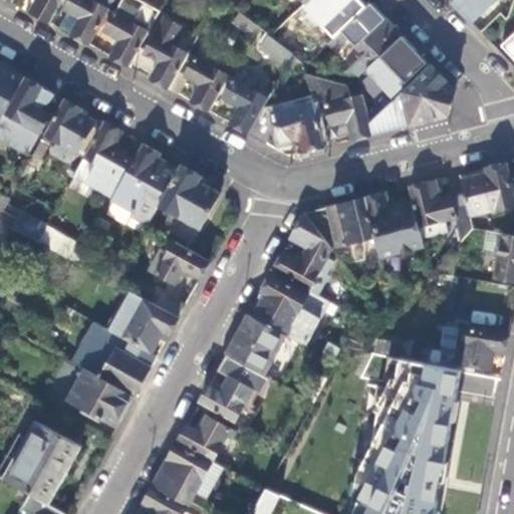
[(51,24),(64,0),(39,0),(32,14),(51,24)]
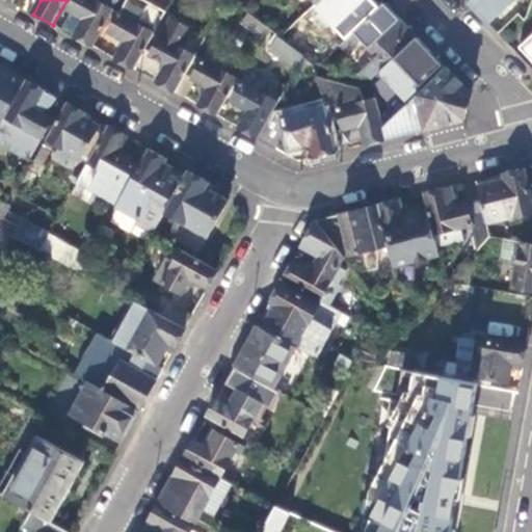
[(94,48),(120,0),(74,0),(62,20),(79,29),(74,37),(94,48)]
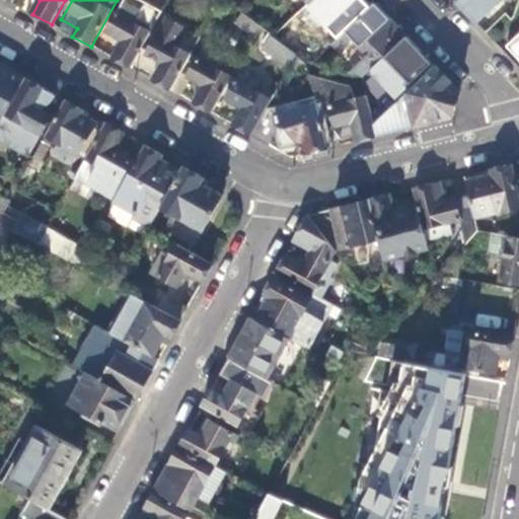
[(131,69),(156,25),(164,12),(142,0),(126,0),(106,31),(123,41),(113,58),(131,69)]
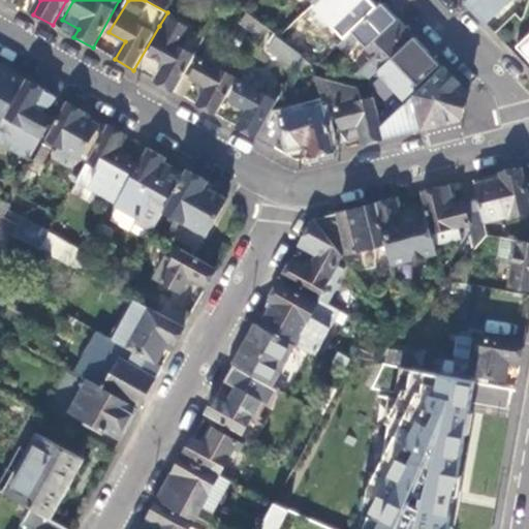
[(320,0),(316,4),(321,9),(327,5),(334,12),(318,28),(334,43),(365,13),(352,0),(320,0)]
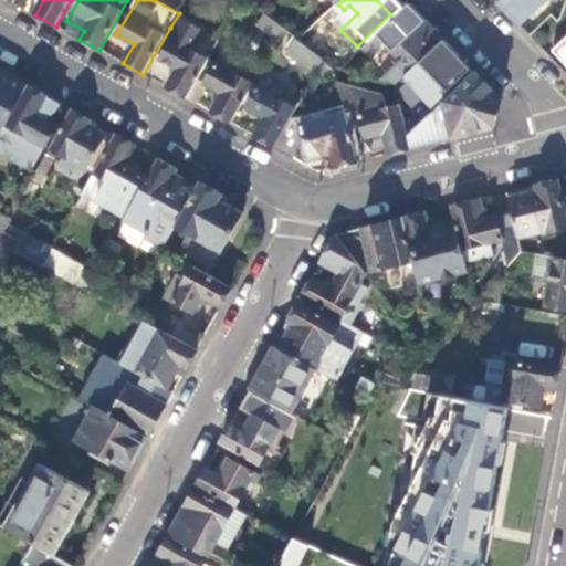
[(500,0),(500,1),(521,24),(547,0),(500,0)]
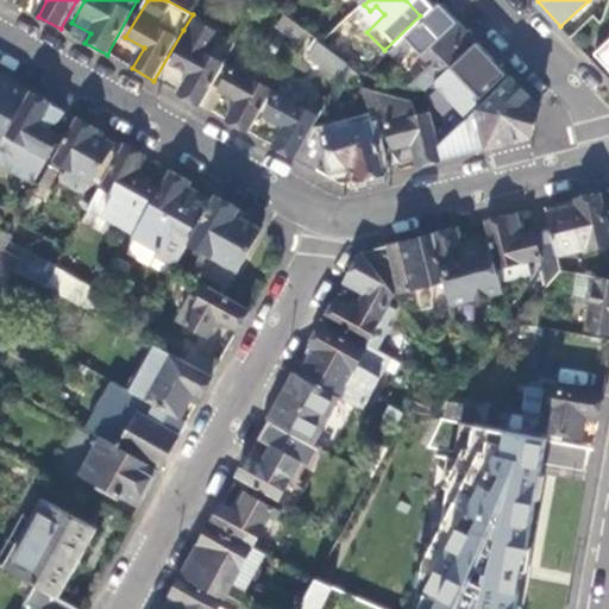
[(477,43),(440,5),(389,52),(395,58),(412,44),(431,66),(406,88),(424,93),(443,75),(477,43)]
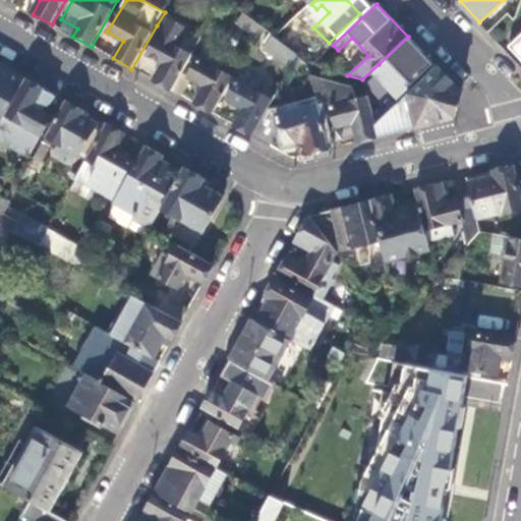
[(309,19),(302,12),(290,22),(297,31),(309,19)]
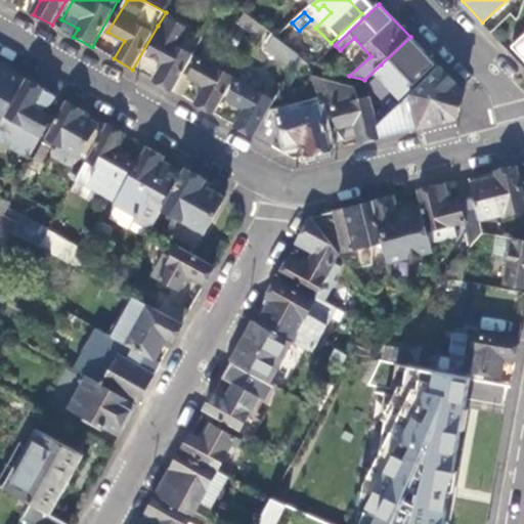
[(512,23),(515,19),(510,13),(490,32),(491,33),(504,22),(507,20),(512,23)]
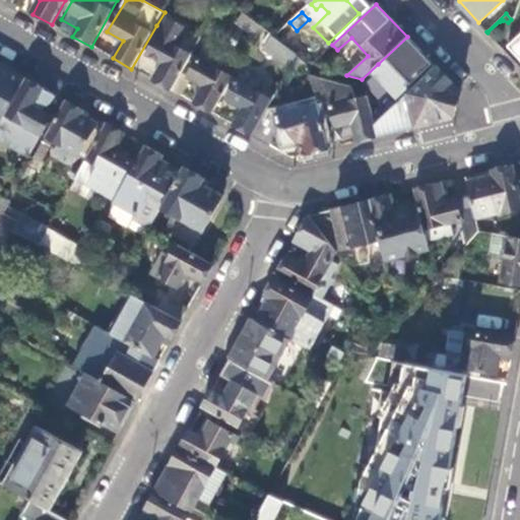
[(172,91),(192,56),(177,47),(188,27),(169,17),(146,55),(163,63),(153,80),(172,91)]
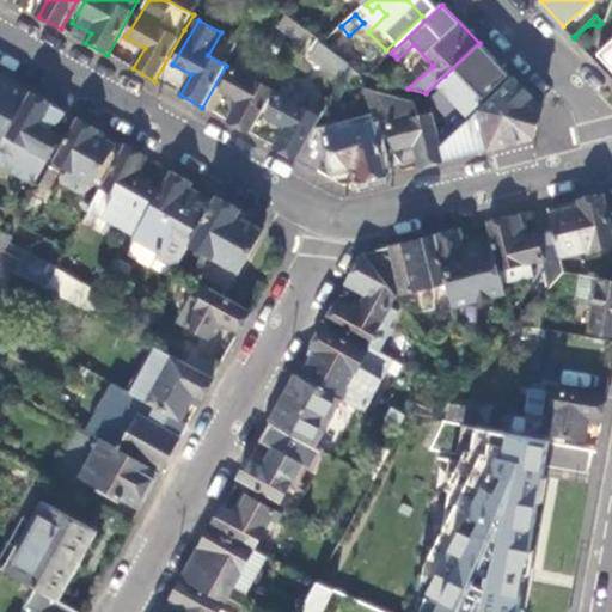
[(574,38),(579,43),(598,26),(592,24),(588,25),(574,38)]
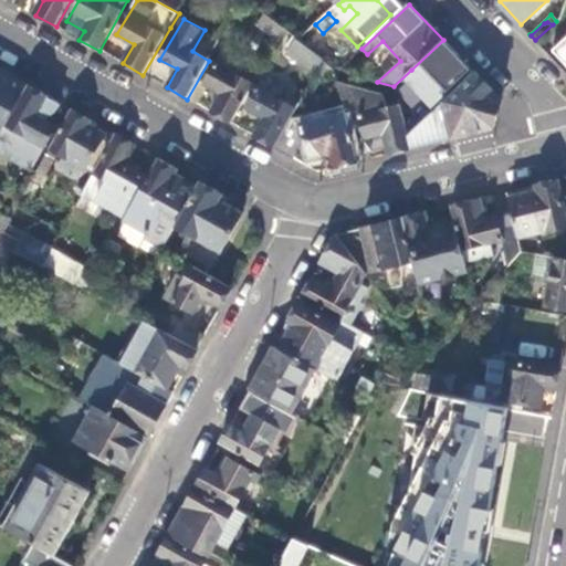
[(565,66),(565,65),(565,33),(549,50),(565,66)]
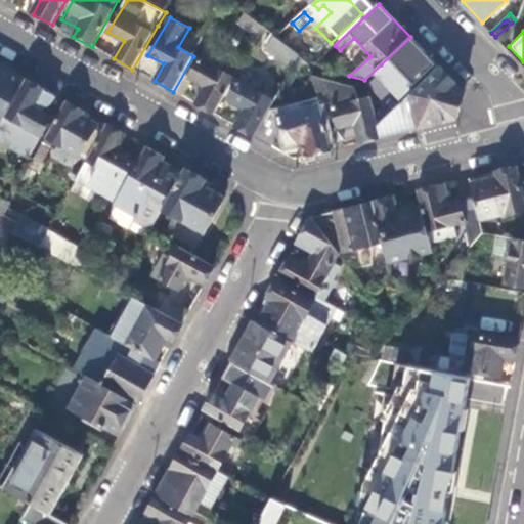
[(298,55),(276,37),(266,48),(291,69),(298,55)]
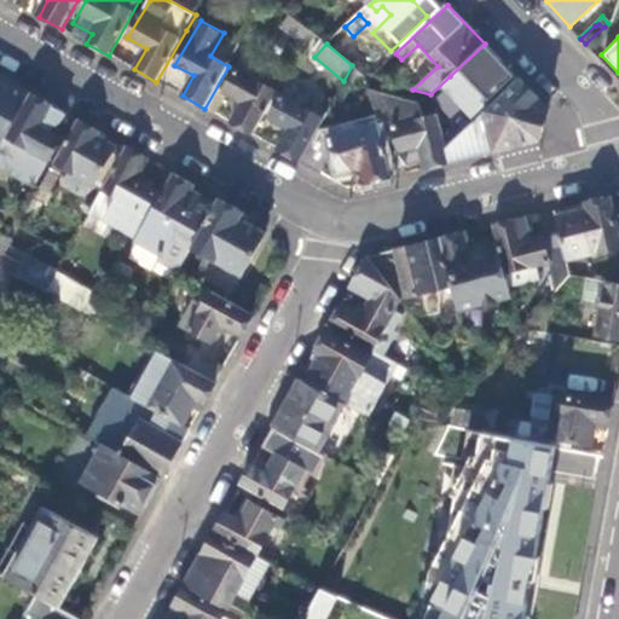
[(503,63),(485,44),(450,76),(463,91),(481,110),(501,92),(487,77),(503,63)]
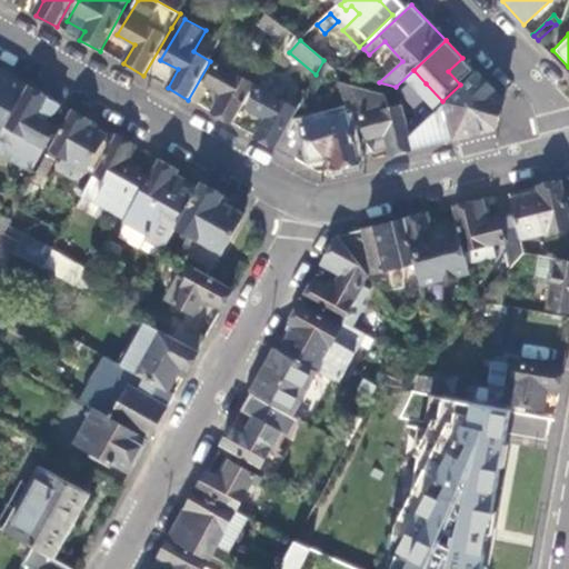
[(232,125),(266,67),(257,62),(250,75),(252,75),(248,82),(237,76),(242,65),(222,53),(205,85),(221,95),(211,112),(232,125)]
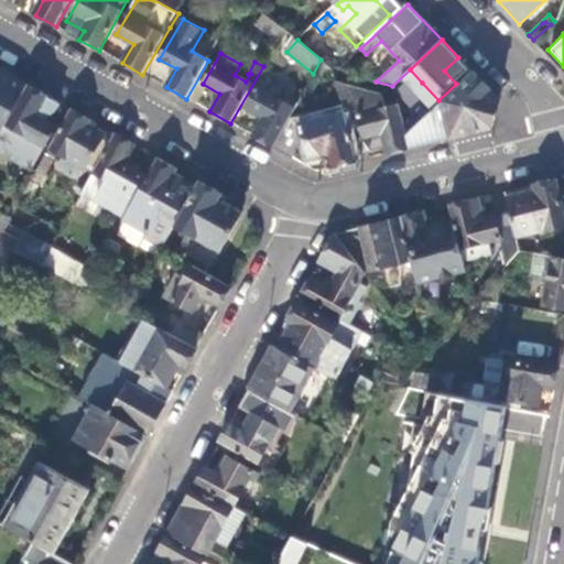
[(0,133),(6,125),(28,85),(11,76),(9,80),(0,75),(0,71),(0,69),(0,133)]
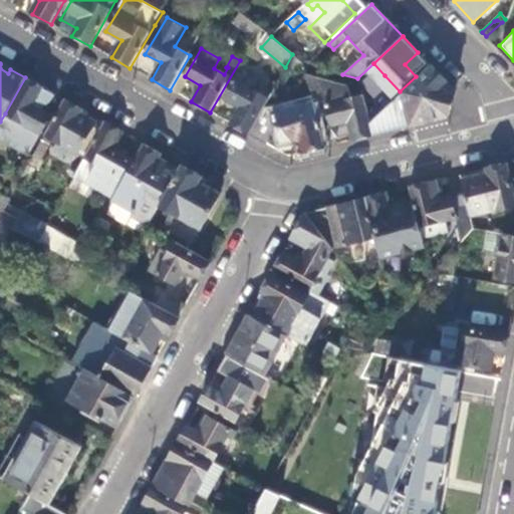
[(456,92),(432,67),(392,104),(370,123),(374,135),(449,116),(456,92)]
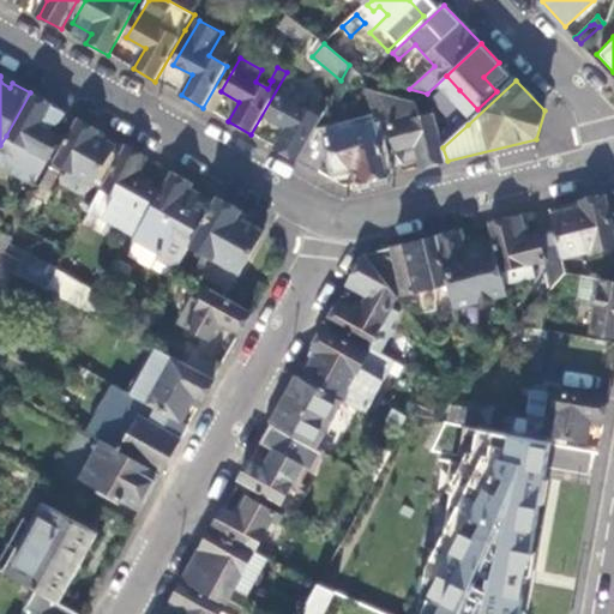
[(415,106),(366,90),(374,122),(386,167),(399,164),(397,151),(417,146),(422,168),(447,161),(443,148),(439,134),(432,108),(425,110),(426,118),(419,120),(415,106)]
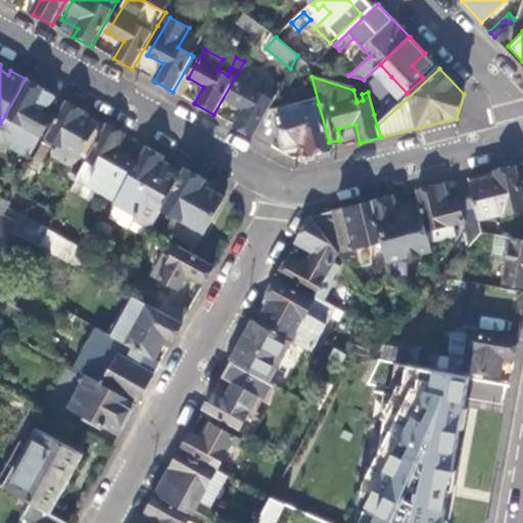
[(26,79),(5,115),(18,123),(10,138),(33,151),(52,116),(40,109),(52,101),(55,95),(26,79)]
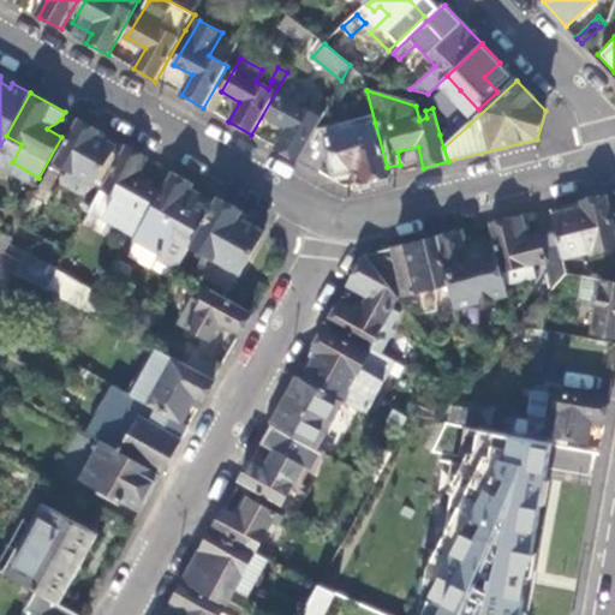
[(316,129),(324,112),(317,108),(315,114),(281,95),(268,118),(288,129),(276,149),(299,161),(316,129)]
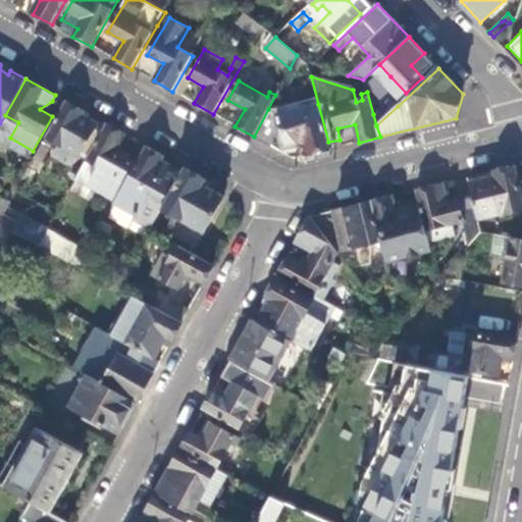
[(392,99),(373,114),(376,125),(398,106),(392,99)]
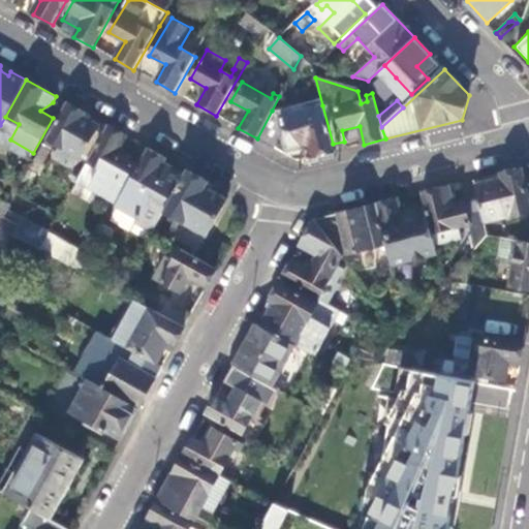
[(66,101),(34,159),(41,163),(49,151),(48,150),(52,142),(81,157),(98,125),(82,116),(84,112),(66,101)]
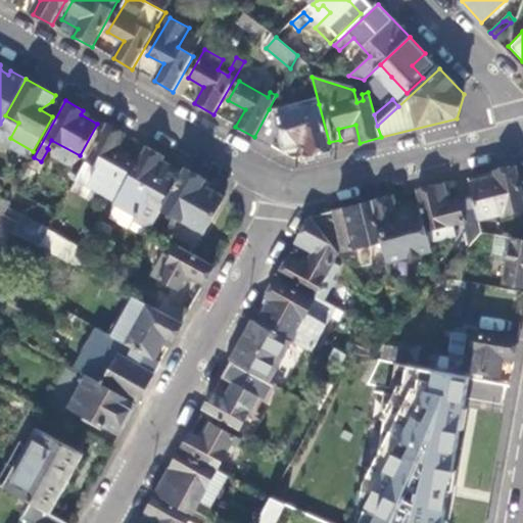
[(329,142),(319,104),(279,114),(269,109),(254,137),(271,145),(282,125),(287,146),(306,142),(310,155),(331,150),(329,142)]
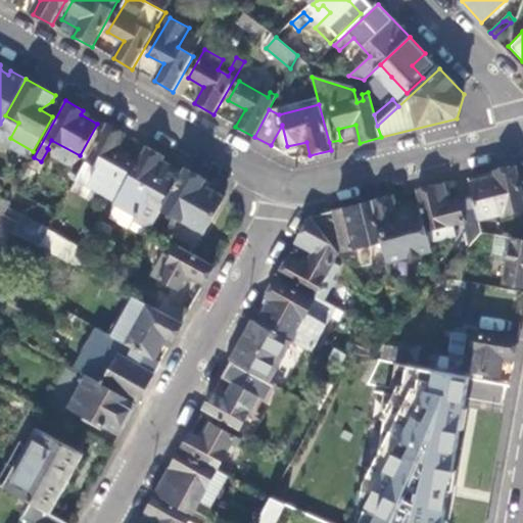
[(124,133),(105,123),(86,159),(99,167),(89,186),(115,201),(136,162),(114,150),(124,133)]
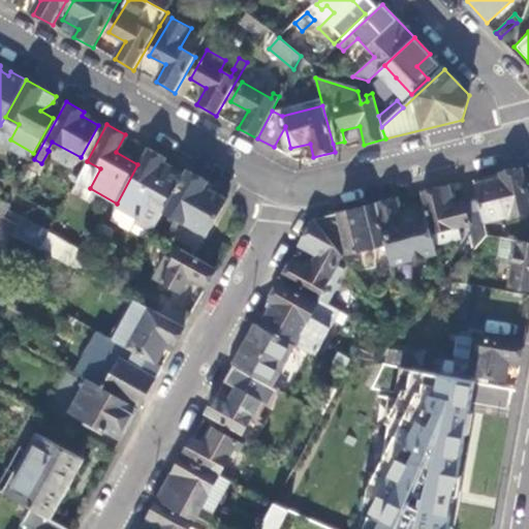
[(165,157),(147,147),(137,164),(117,204),(115,206),(137,219),(135,223),(152,232),(164,211),(184,174),(168,165),(164,174),(158,170),(165,157)]
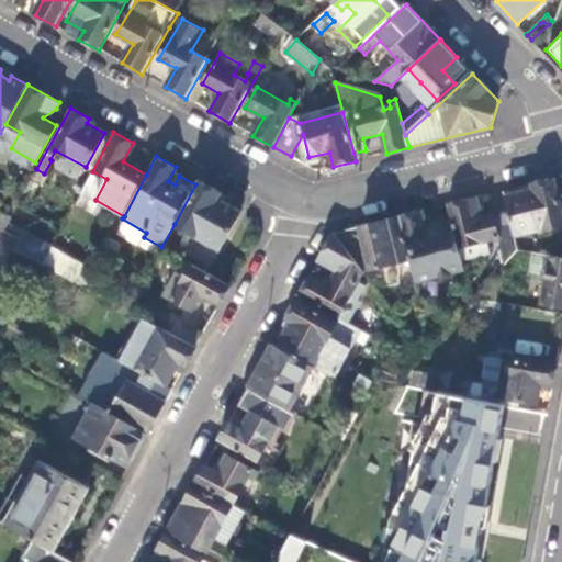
[(561,224),(561,209),(554,179),(534,184),(535,189),(505,198),(508,212),(515,236),(561,224)]
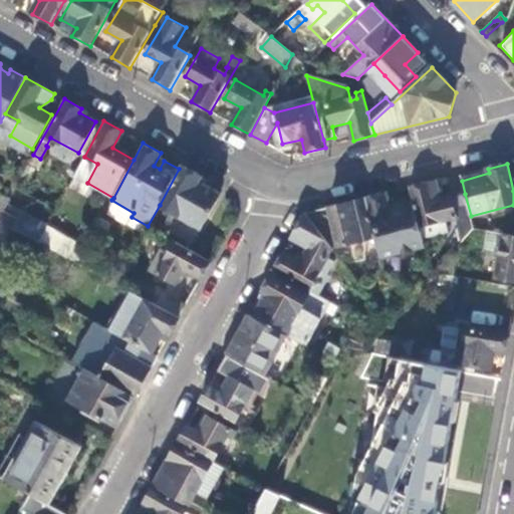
[(201,176),(181,165),(179,169),(160,205),(171,211),(163,227),(192,243),(220,192),(199,180),(201,176)]
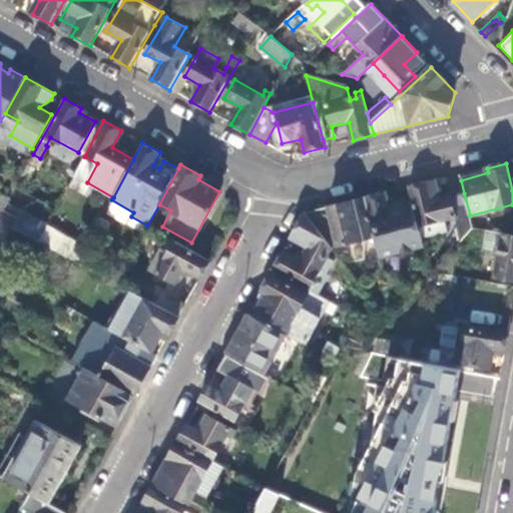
[(474,229),(470,215),(464,193),(435,200),(430,182),(408,188),(413,206),(420,230),(427,228),(426,224),(455,217),(462,242),(474,229)]
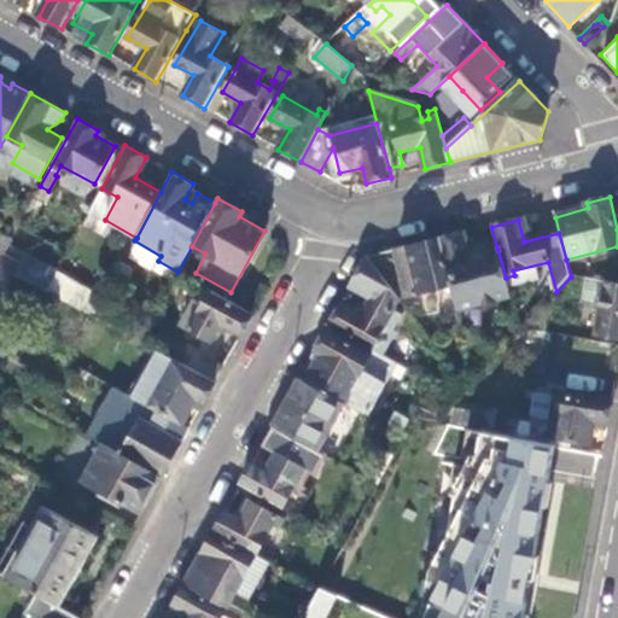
[(10,239),(3,252),(19,262),(34,233),(18,225),(10,239)]
